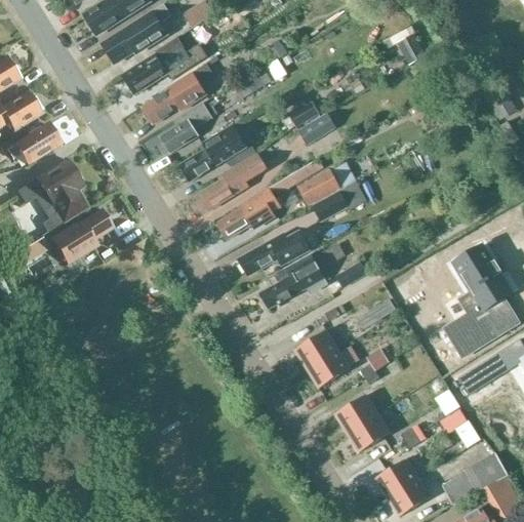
[(104,0),(83,13),(96,34),(125,16),(124,14),(147,0),(104,0)]
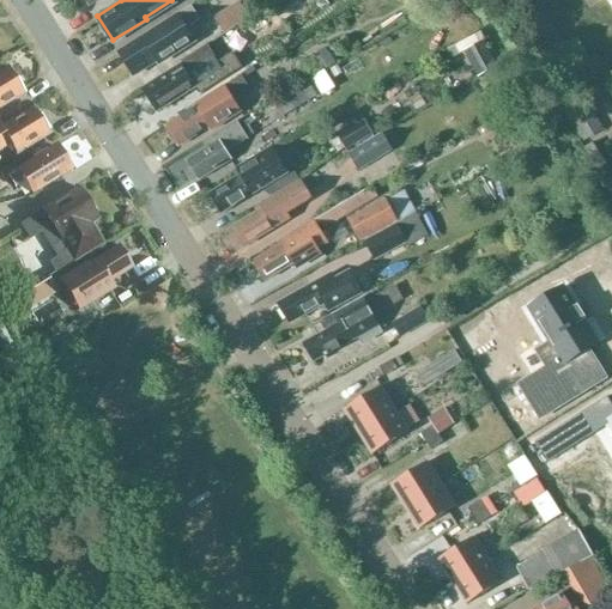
[(213,16),(223,31),(248,14),(240,0),(237,0),(213,16)]
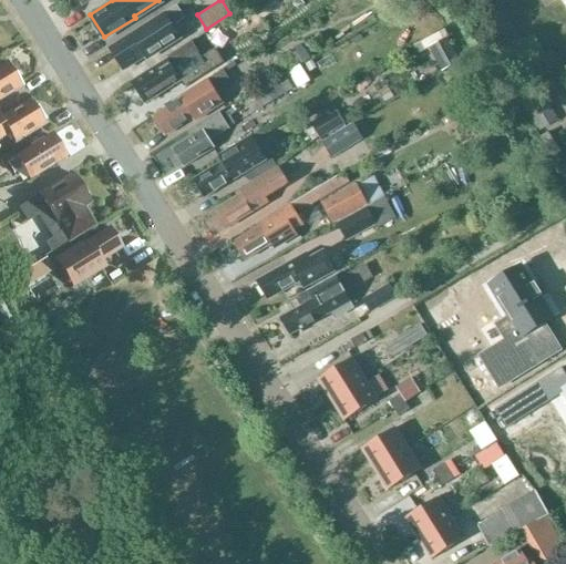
[(122,69),(144,54),(144,55),(176,36),(170,26),(181,18),(173,6),(109,47),(122,69)]
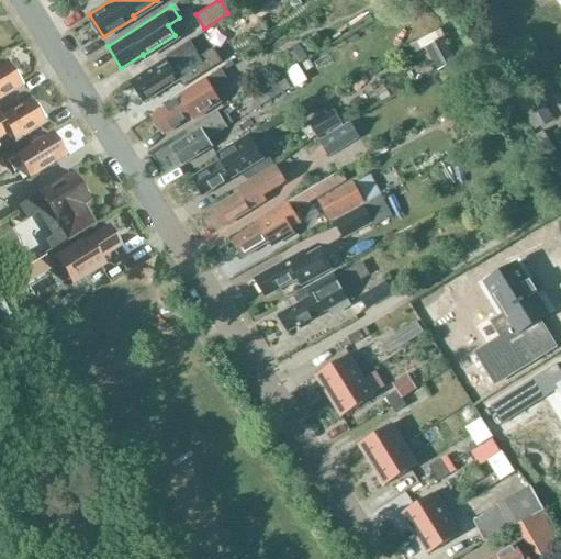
[(190,42),(131,79),(144,100),(179,77),(183,85),(221,59),(212,46),(199,55),(190,42)]
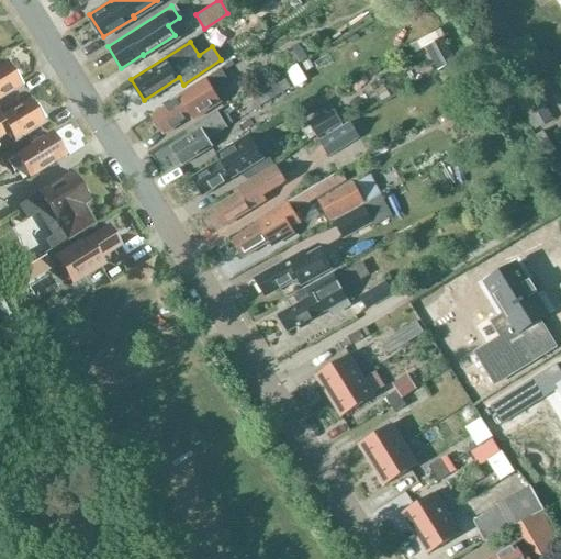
[(296,44),(276,57),(283,71),(305,58),(296,44)]
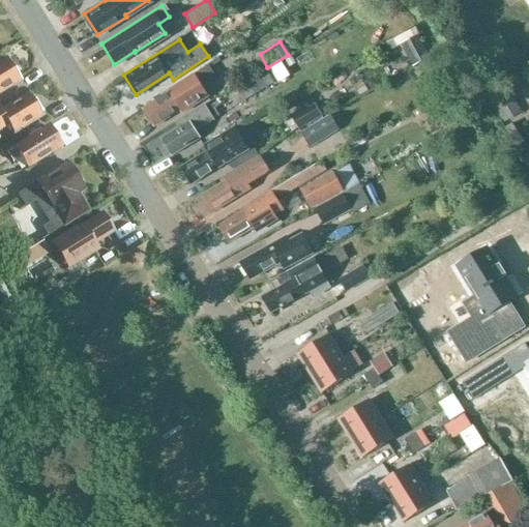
[(5,55),(0,58),(0,88),(20,78),(5,55)]
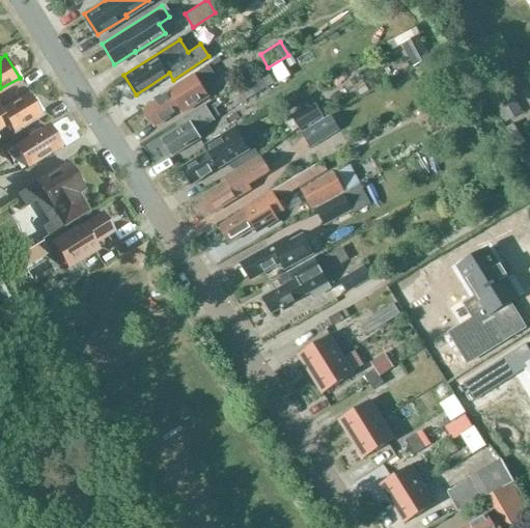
[(169,91),(144,108),(155,123),(179,108),(184,113),(210,95),(202,84),(216,76),(207,62),(168,89),(169,91)]
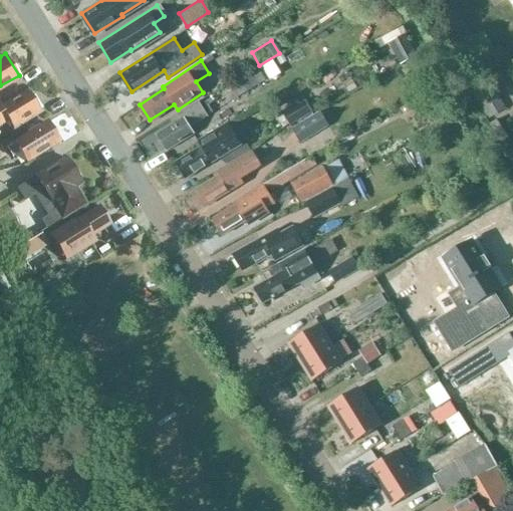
[(224,87),(231,98),(265,78),(258,67),(241,77),(224,87)]
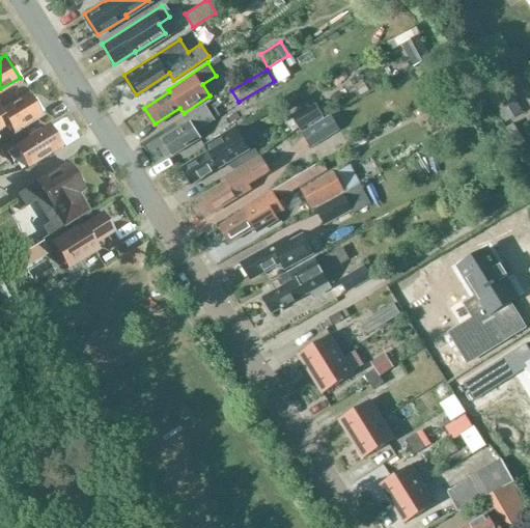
[(522,110),(505,82),(489,92),(506,120),(522,110)]
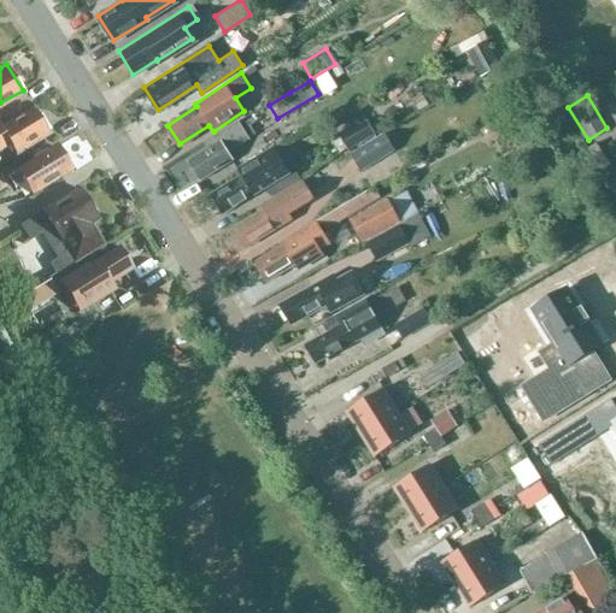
[(0,140),(6,137),(15,151),(47,130),(31,105),(0,124),(0,140)]
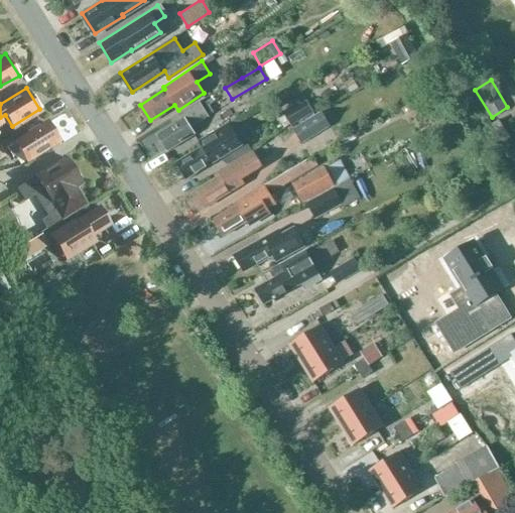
[(198,100),(170,118),(173,123),(157,133),(168,149),(194,133),(188,125),(207,113),(198,100)]
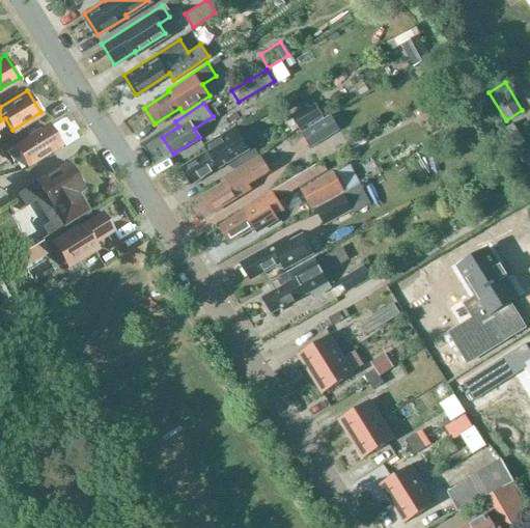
[(300,126),(322,114),(315,103),(294,114),(300,126)]
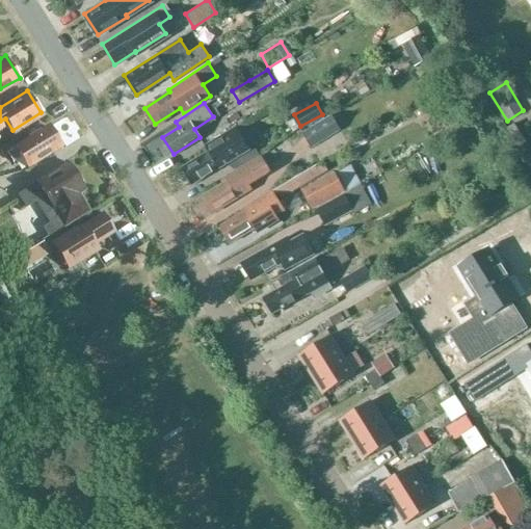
[(341,129),(332,113),(303,132),(312,147),(341,129)]
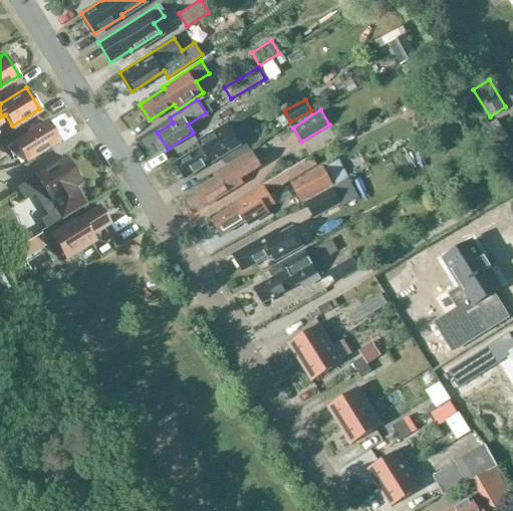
[(42,146),(56,137),(47,121),(40,125),(36,120),(26,126),(28,129),(6,143),(12,152),(19,147),(26,158),(43,147),(42,146)]
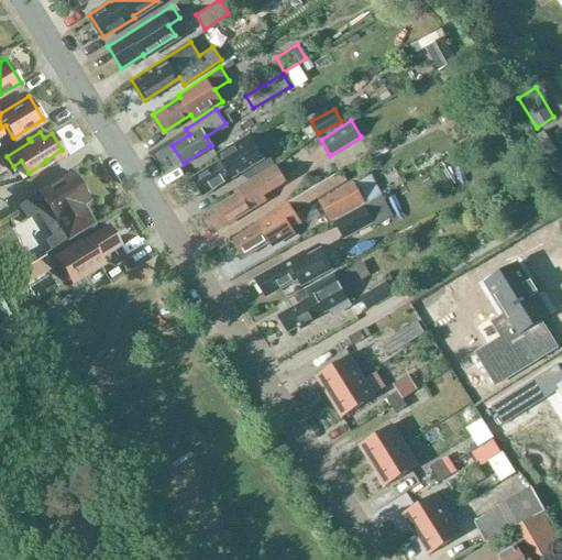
[(229,154),(193,176),(204,194),(249,165),(246,161),(260,152),(249,134),(224,149),(229,154)]
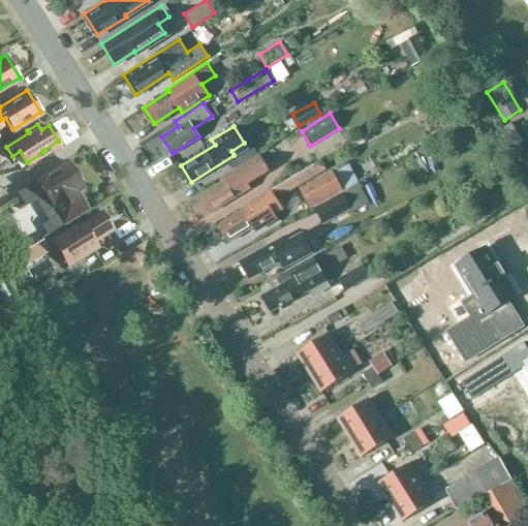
[(258,151),(218,177),(221,181),(199,195),(210,211),(250,186),(247,180),(268,166),(258,151)]
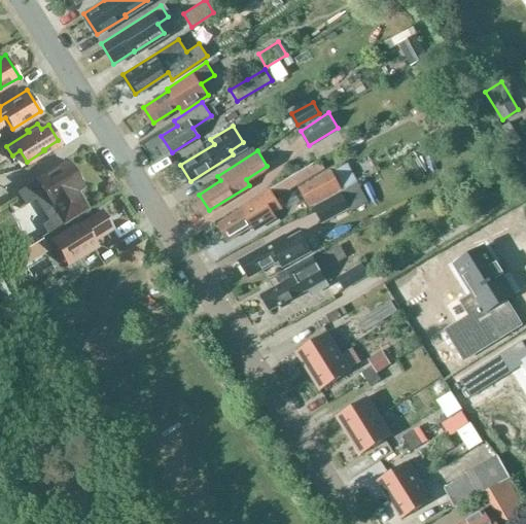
[(66,159),(16,190),(24,202),(33,196),(47,218),(40,222),(44,231),(63,218),(85,205),(74,188),(82,183),(80,180),(80,177),(76,171),(74,172),(66,159)]
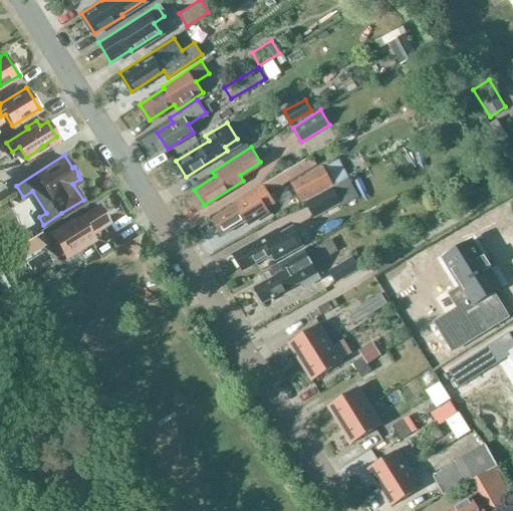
[(313,195),(314,195),(314,196),(332,186),(321,165),(290,181),(301,201),(313,195)]
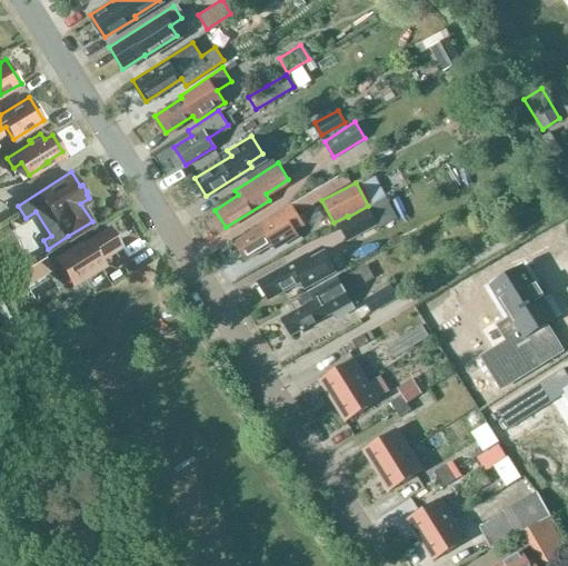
[(235,241),(246,259),(269,244),(271,247),(287,237),(286,235),(302,224),(289,202),(257,222),(259,226),(235,241)]
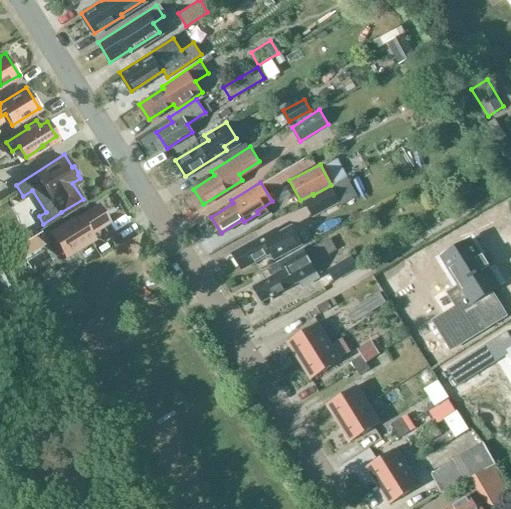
[(340,201),(331,185),(313,195),(313,194),(304,199),(312,216),(340,201)]
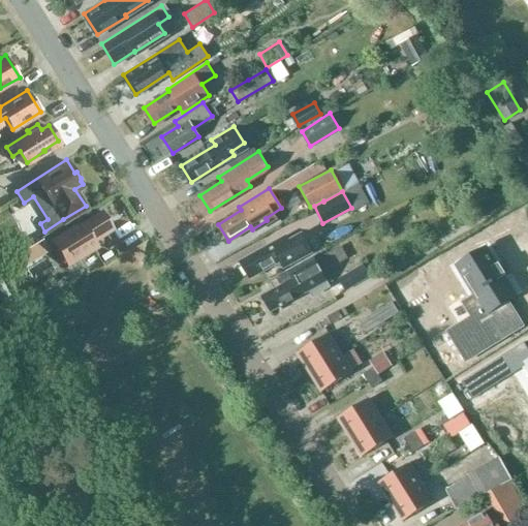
[(101,209),(75,225),(73,223),(50,239),(56,249),(65,243),(75,259),(98,245),(94,239),(113,227),(101,209)]
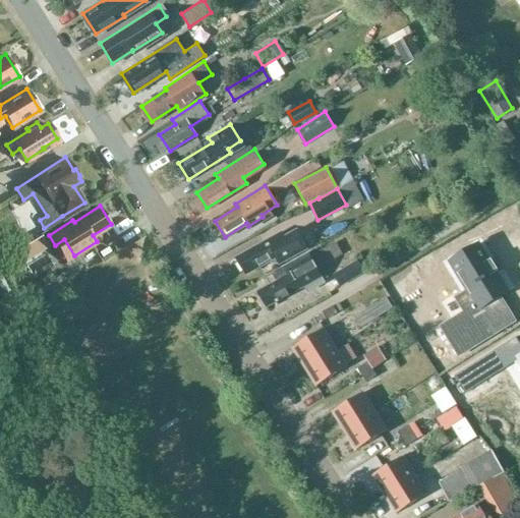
[(280,230),(237,256),(246,272),(274,254),(279,264),(306,247),(296,228),(283,235),(280,230)]
